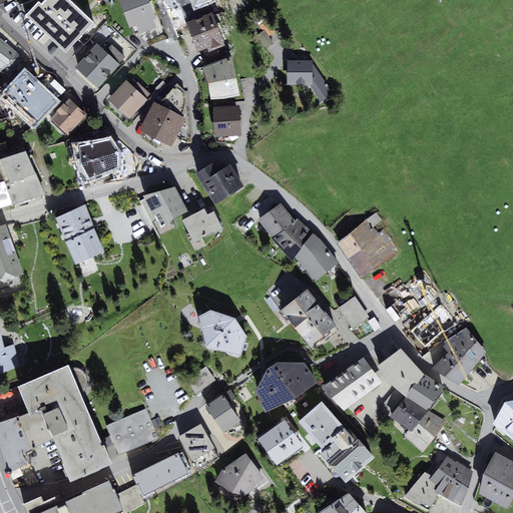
[(26,15),(66,52),(94,22),(70,0),(44,0),(42,3),(39,1),(26,15)]
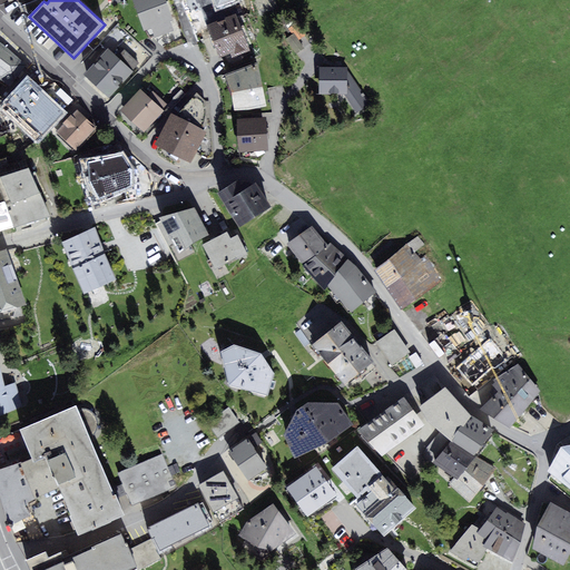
[(166,0),(133,0),(145,31),(151,28),(155,37),(174,30),(170,21),(174,20),(166,0)]
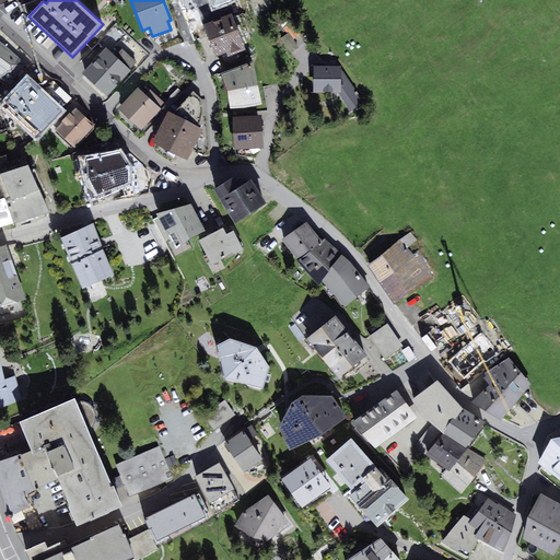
[(232,13),(203,24),(216,57),(226,53),(229,57),(246,49),(232,13)]
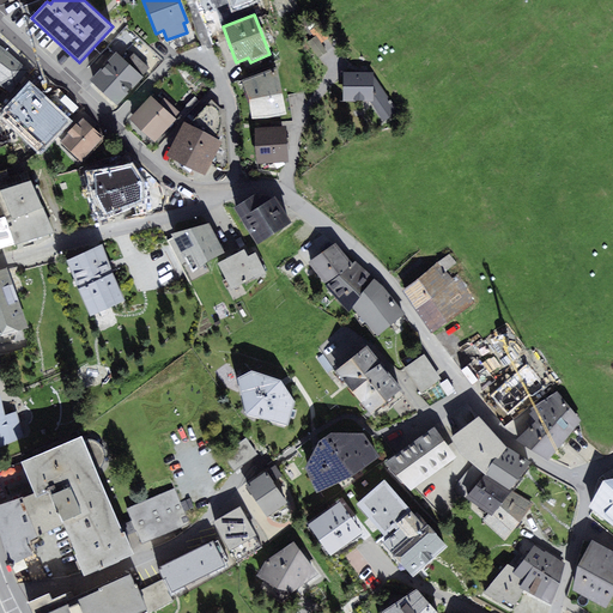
[(29,70),(0,47),(0,84),(11,92),(29,70)]
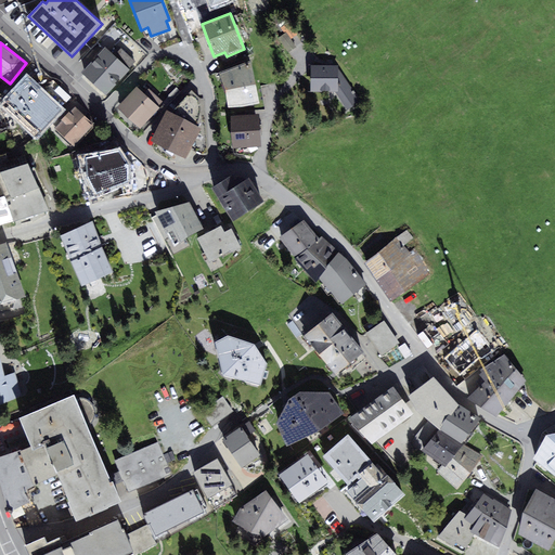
[(106,95),(130,69),(129,68),(136,61),(121,48),(115,55),(105,47),(81,72),(106,95)]
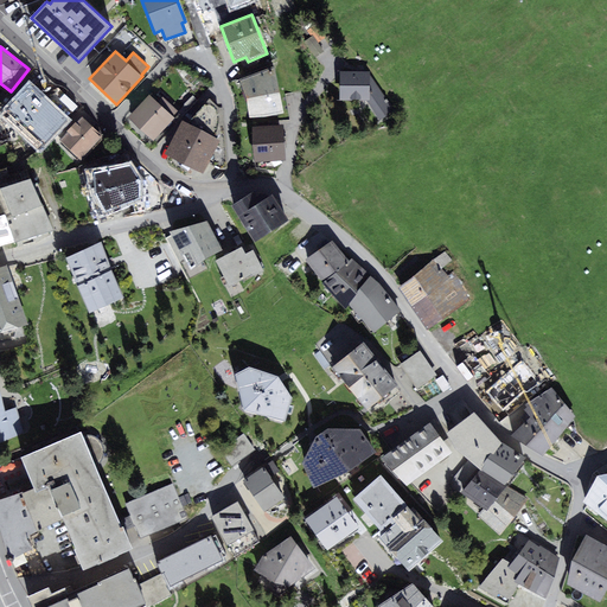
[(247,98),(250,117),(267,116),(283,113),(275,65),(240,80),(247,98)]
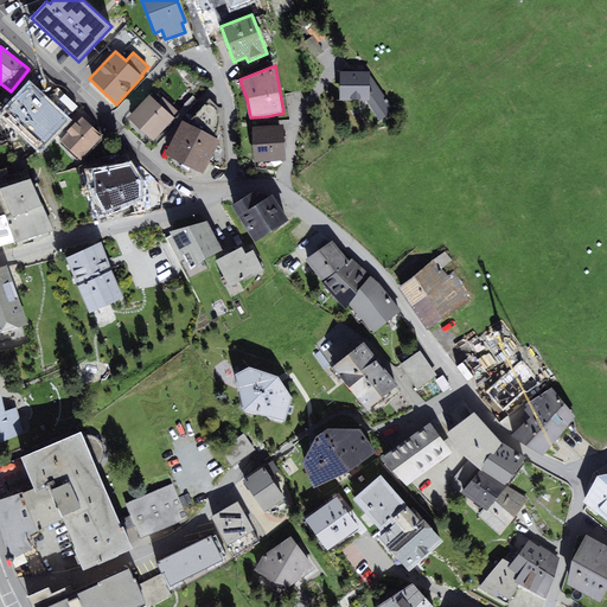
[(370,71),(340,71),(340,101),(368,101),(381,121),(395,110),(370,71)]
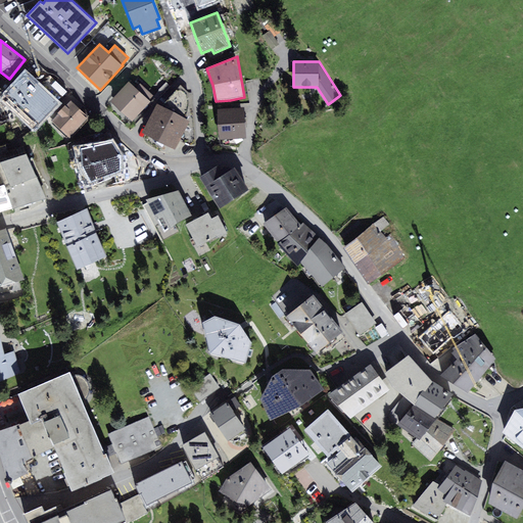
[(27,74),(4,98),(35,127),(57,103),(27,74)]
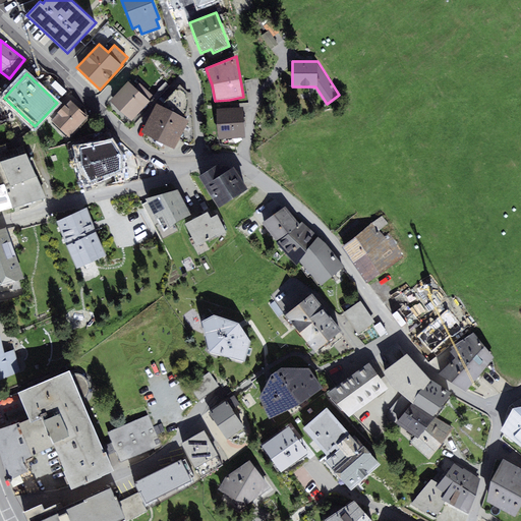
[(128,81),(110,101),(131,120),(150,101),(128,81)]
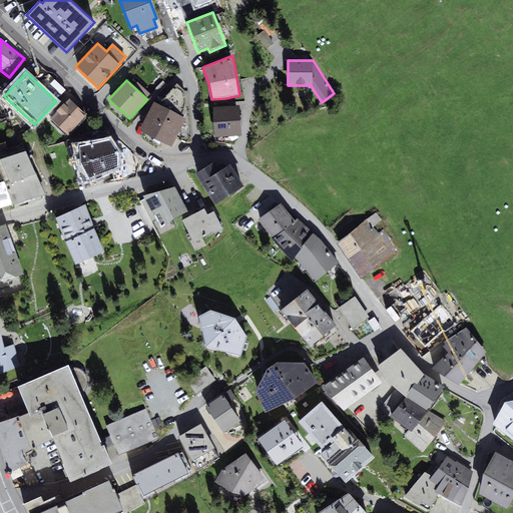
[(70,98),(51,118),(68,134),(87,114),(70,98)]
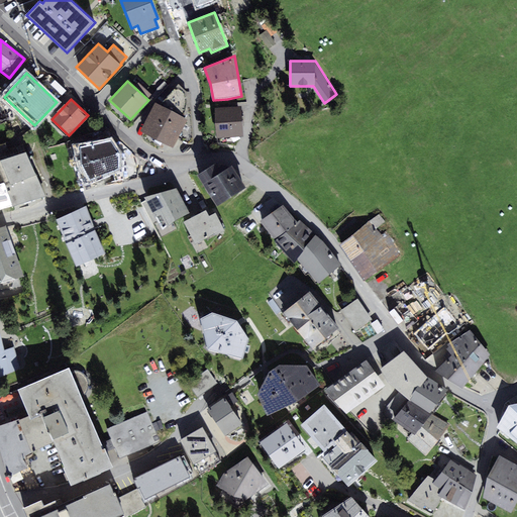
[(140,131),(157,139),(172,111),(156,103),(140,131)]
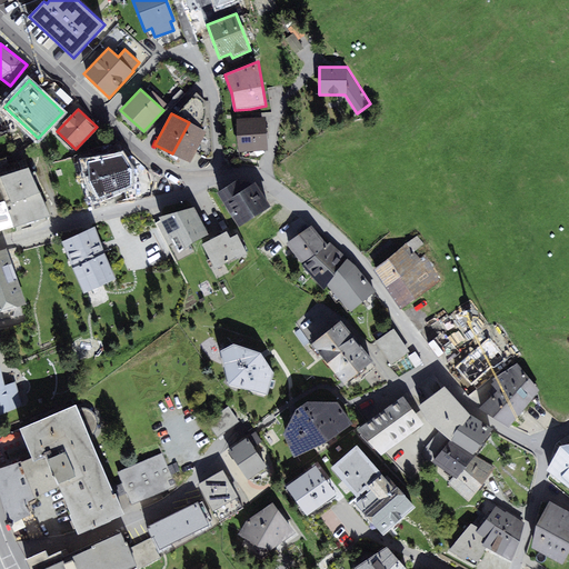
[(237,119),(239,151),(268,150),(266,117),(237,119)]
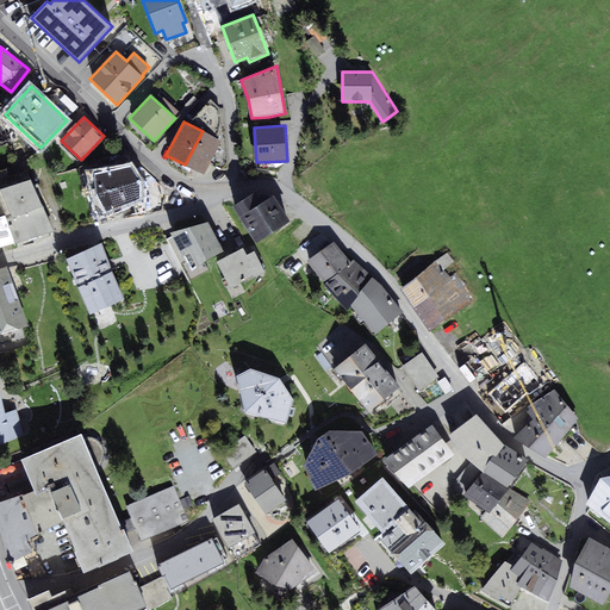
[(185,165),(204,174),(222,141),(203,131),(185,165)]
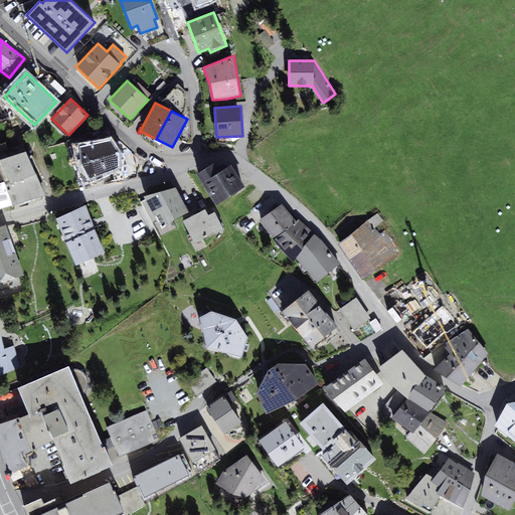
[(99,135),(72,144),(86,189),(112,184),(107,173),(126,169),(122,156),(99,135)]
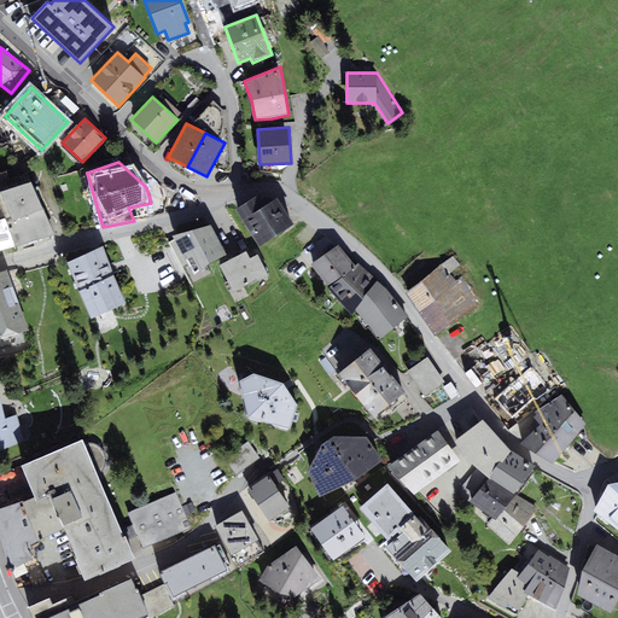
[(0,191),(0,205),(6,221),(44,209),(31,182),(0,191)]
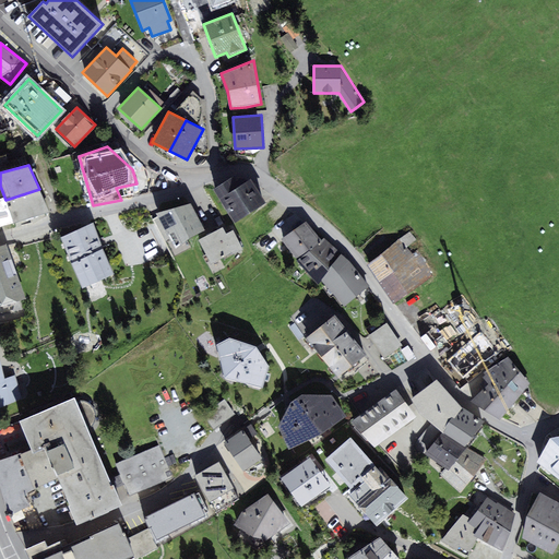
[(233,177),(213,189),(235,223),(266,202),(251,179),(239,187),(233,177)]
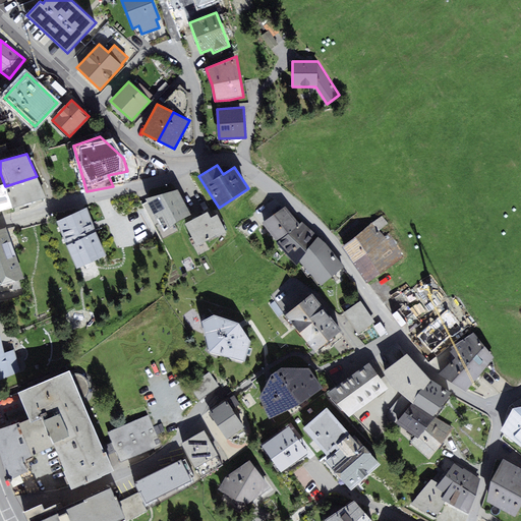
[(5,186),(0,173),(0,211),(12,208),(5,186)]
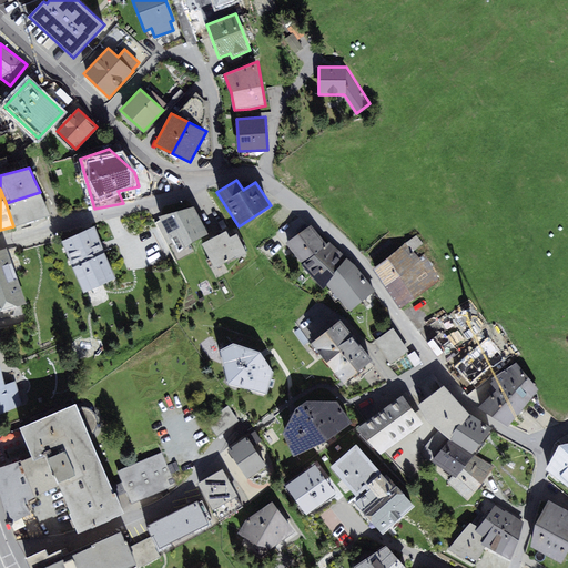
[(51,215),(40,192),(6,203),(13,226),(51,215)]
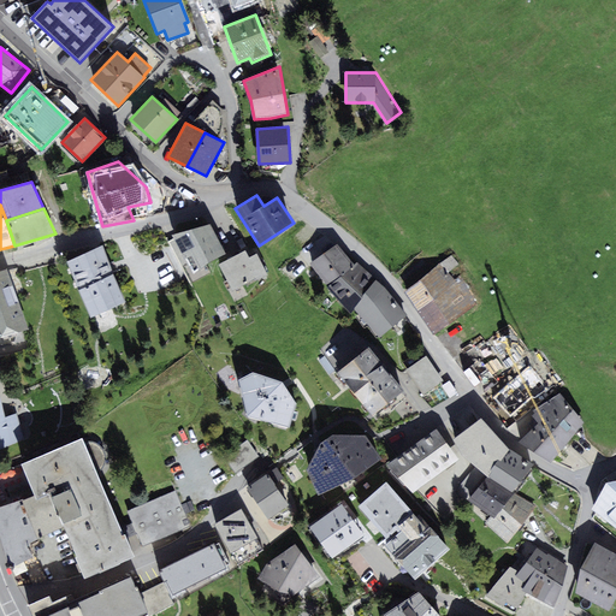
[(211,224),(173,235),(194,273),(226,254),(211,224)]
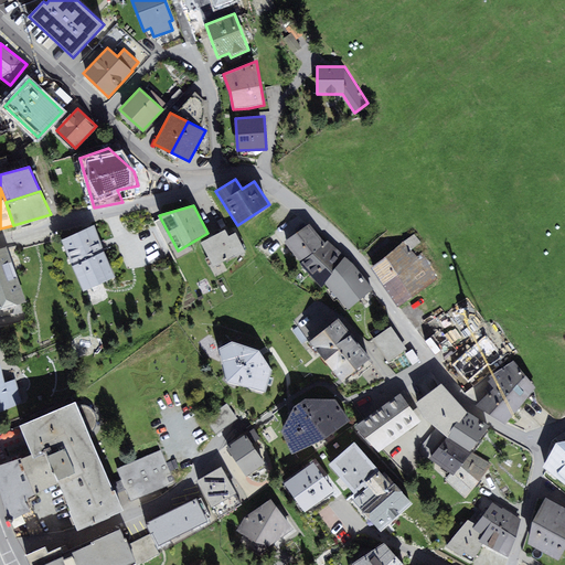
[(310,224),(286,242),(300,263),(326,243),(310,224)]
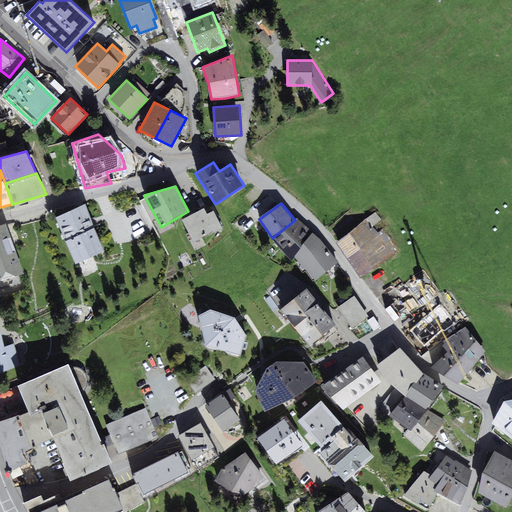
[(85,205),(56,217),(76,264),(105,251),(85,205)]
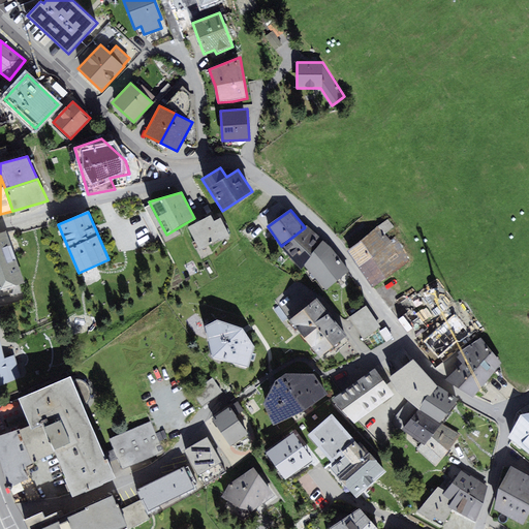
[(188,227),(200,251),(230,236),(221,218),(214,221),(211,215),(188,227)]
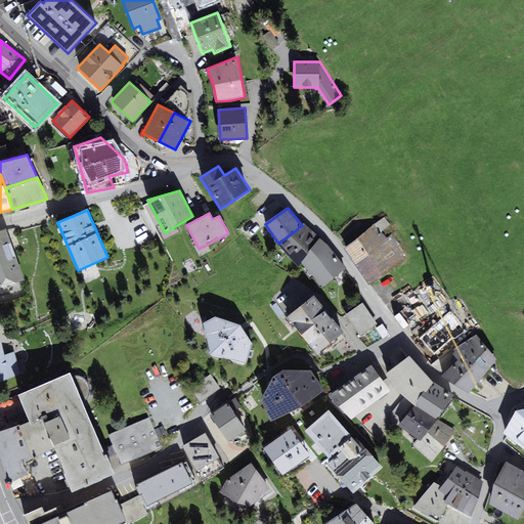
[(343,248),(369,284),(407,256),(391,234),(387,237),(382,231),(391,225),(385,217),(343,248)]
